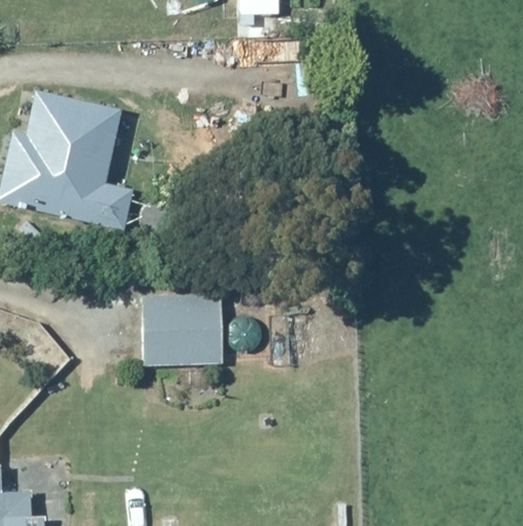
[(122,108),(36,91),(25,134),(11,131),(0,182),(0,202),(126,229),(133,188),(107,183),(122,108)]
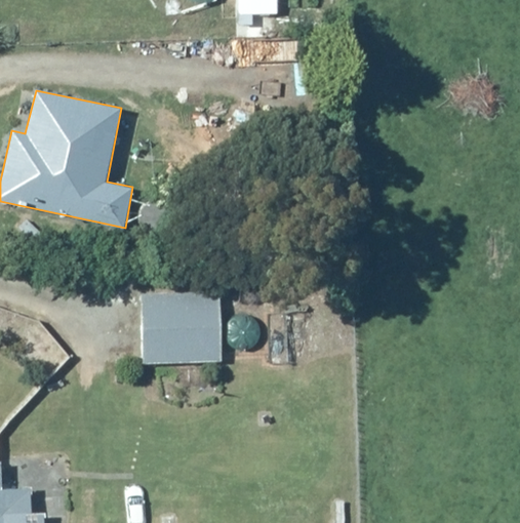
[(177,216),(177,215),(177,214),(176,213),(176,212),(176,211),(176,210),(175,209),(175,208),(175,207),(174,207),(174,206),(174,205),(173,205),(173,204),(172,203),(171,202),(170,201),(169,200),(168,200),(168,199),(167,199),(166,199),(166,198),(165,198),(164,198),(163,197),(162,197),(161,197),(160,197),(159,197),(159,196),(158,196),(157,196),(156,197),(155,197),(154,197),(153,197),(152,197),(151,197),(151,198),(150,198),(149,199),(148,199),(147,199),(147,200),(146,200),(146,201),(145,201),(144,202),(143,203),(142,204),(142,205),(141,206),(141,207),(140,207),(140,208),(140,209),(138,210),(138,211),(138,212),(138,213),(138,214),(138,215),(138,216),(138,217),(138,218),(138,219),(138,220),(138,222),(140,223),(140,224),(140,225),(141,225),(141,226),(142,227),(142,228),(143,229),(144,230),(145,231),(146,231),(146,232),(147,232),(147,233),(148,233),(149,234),(150,234),(151,234),(152,235),(153,235),(154,235),(155,235),(155,236),(156,236),(157,236),(158,236),(159,236),(160,235),(161,235),(162,235),(163,235),(164,235),(165,234),(166,234),(166,233),(167,233),(168,233),(168,232),(169,232),(170,231),(171,230),(172,229),(173,228),(173,227),(174,227),(174,226),(175,225),(175,224),(175,223),(176,222),(176,220),(176,219),(176,218),(177,217),(177,216)]
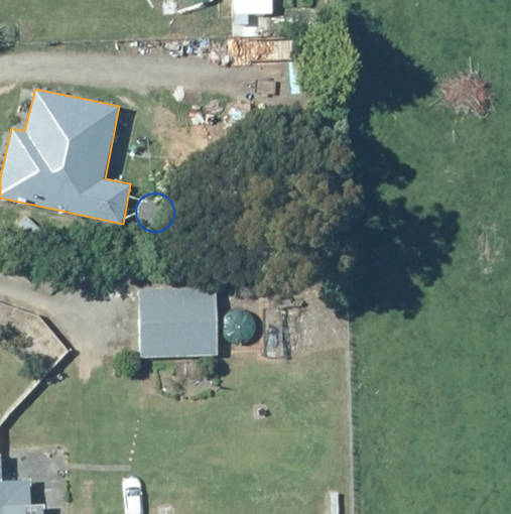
[(214,289),(139,291),(144,359),(219,354),(214,289)]
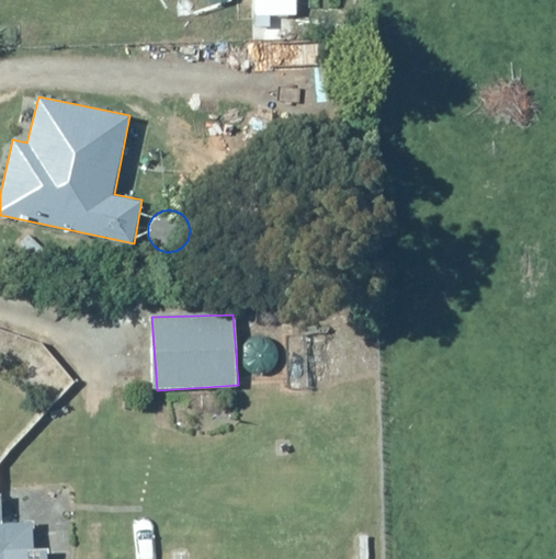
[(1,493),(0,493),(0,558),(50,558),(50,547),(36,546),(35,518),(2,521),(1,493)]
